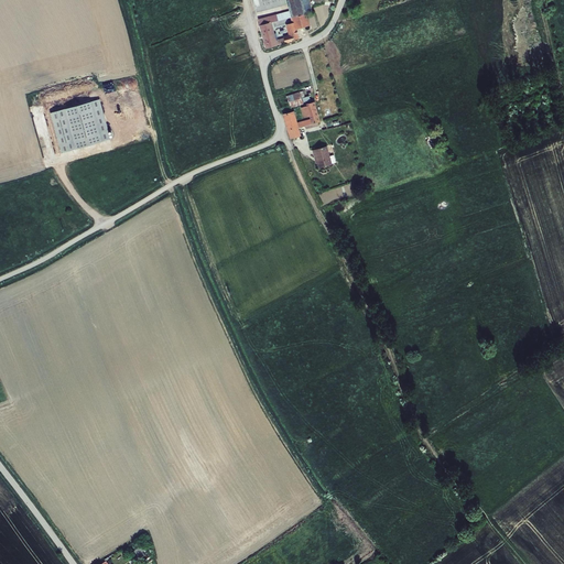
[(252,0),(257,13),(288,6),(289,11),(259,20),(260,25),(272,23),(291,19),(306,14),(313,12),(310,0),(252,0)]
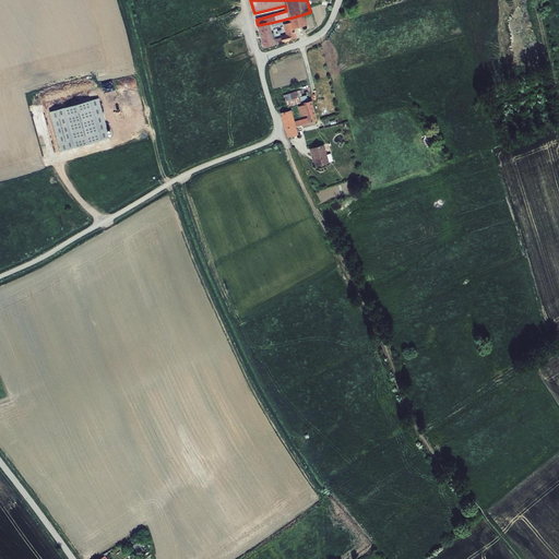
[(281,36),(282,38),(283,44),(289,42),(297,39),(295,30),(308,25),(304,14),(288,19),(289,23),(284,25),(286,35),(281,36)]
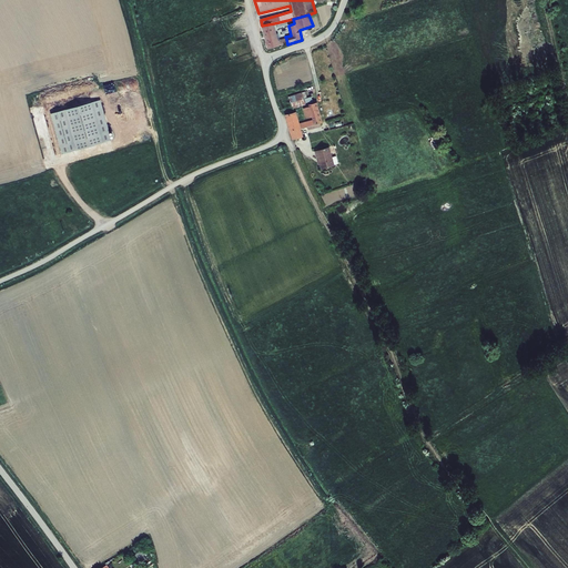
[(262,26),(261,27),(267,50),(280,47),(279,41),(276,34),(274,23),(262,26)]
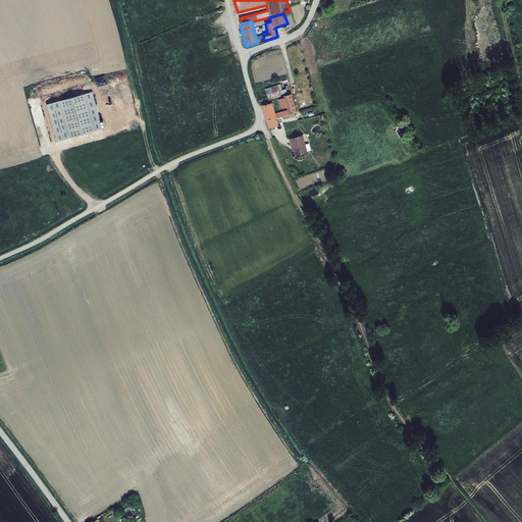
[(269,100),(281,96),(279,90),(277,85),(265,89),(269,100)]
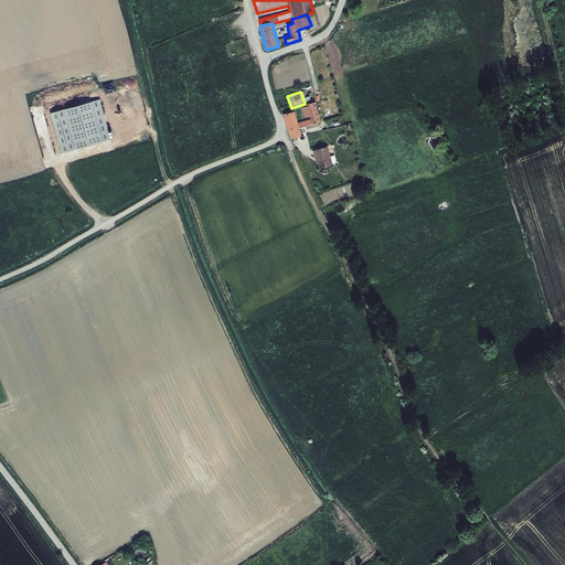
[(61,153),(110,139),(100,99),(50,113),(61,153)]
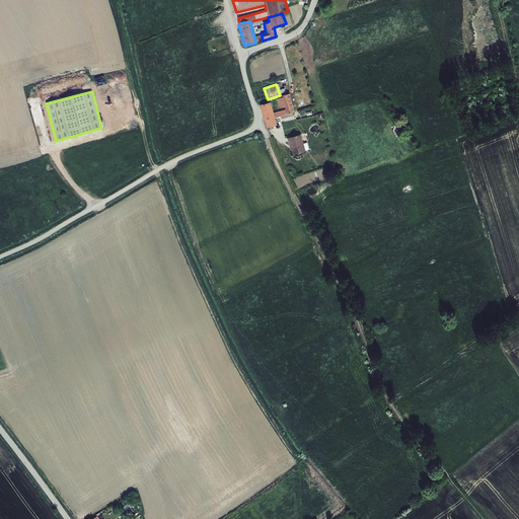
[(274,113),(275,117),(281,116),(293,113),(295,112),(290,93),(282,95),(283,96),(277,98),(280,107),(285,106),(286,109),(274,113)]
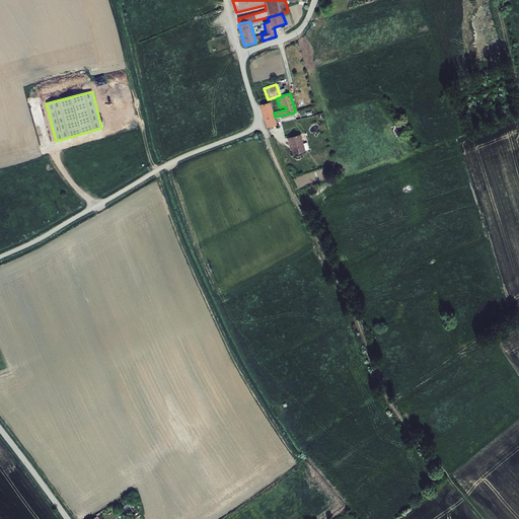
[(261,104),(267,128),(277,125),(275,117),(274,113),(271,101),(261,104)]
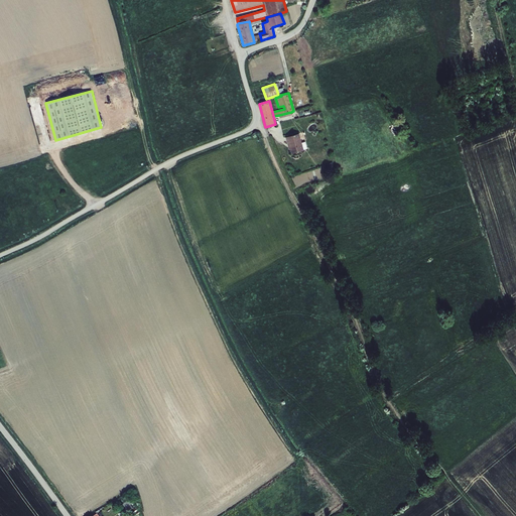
[(292,154),(304,150),(304,149),(302,142),(299,133),(286,137),(289,150),(291,149),(292,154)]
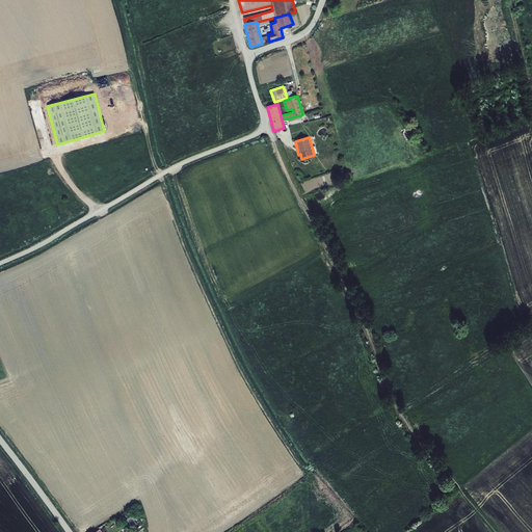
[(127,519),(131,526),(136,524),(132,515),(127,519)]
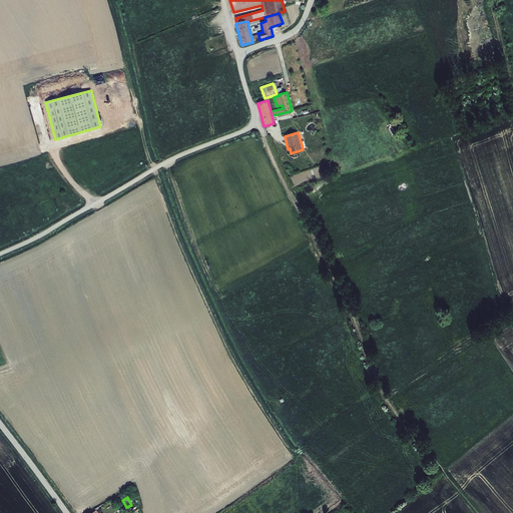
All buildings are outlined.
